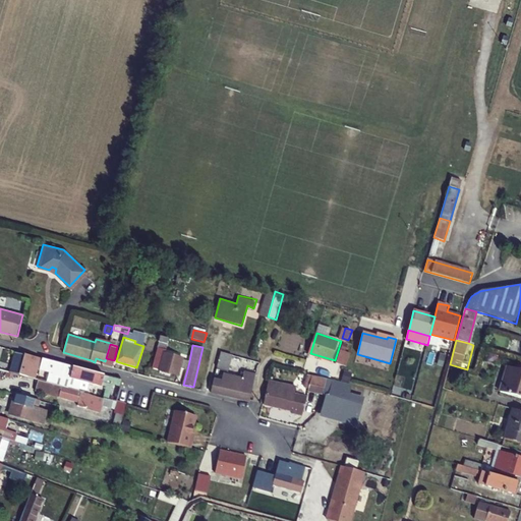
[(343,350),(340,362),(347,364),(351,352),(343,350)]
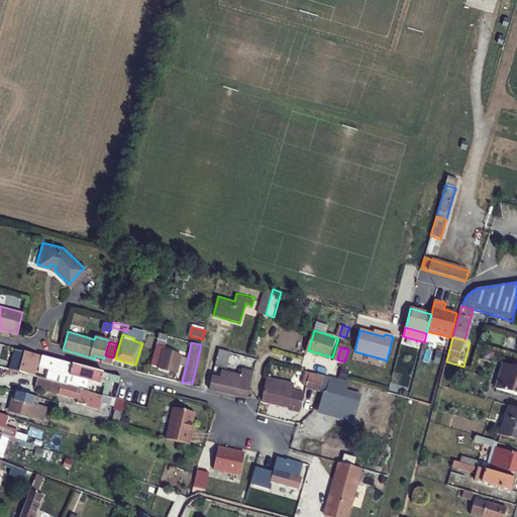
[(9,371),(18,374),(24,350),(15,348),(9,371)]
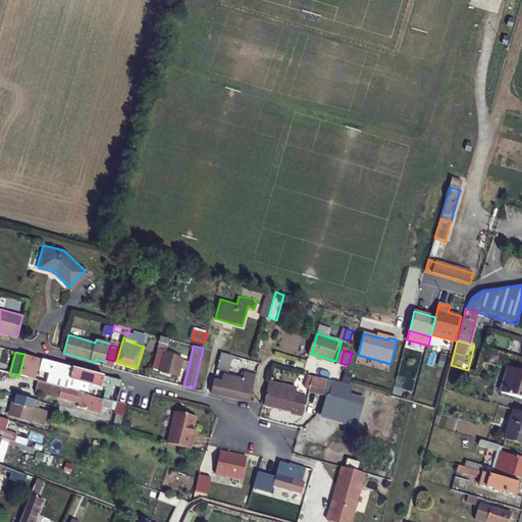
[(217,367),(229,369),(232,356),(221,353),(217,367)]
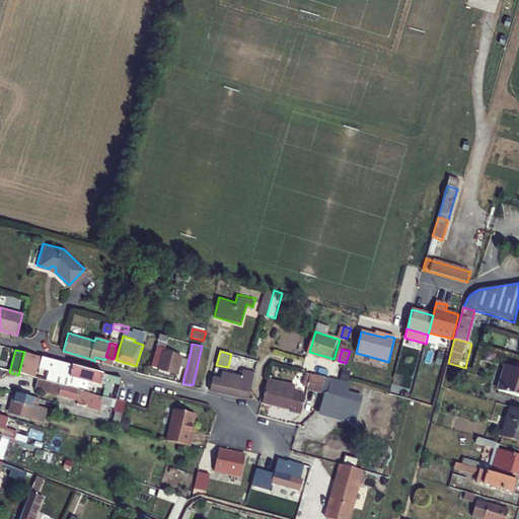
[(33,379),(40,356),(33,355),(24,352),(18,375),(27,377),(33,379)]
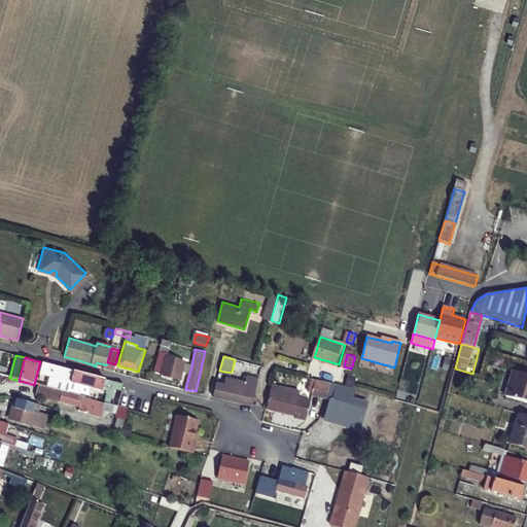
[(154,373),(181,379),(182,372),(184,362),(184,361),(166,357),(164,365),(156,363),(154,373)]
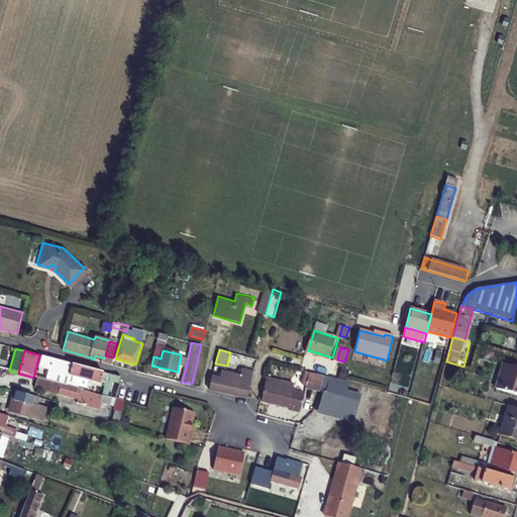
[(50,371),(47,380),(67,385),(73,364),(61,360),(43,355),(39,368),(50,371)]
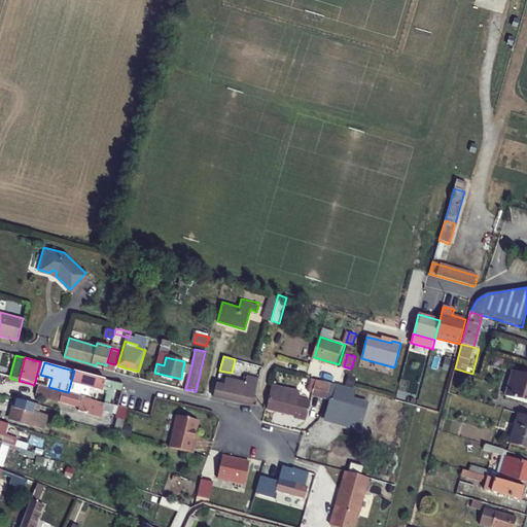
[(114,372),(115,364),(107,362),(106,365),(106,369),(114,372)]
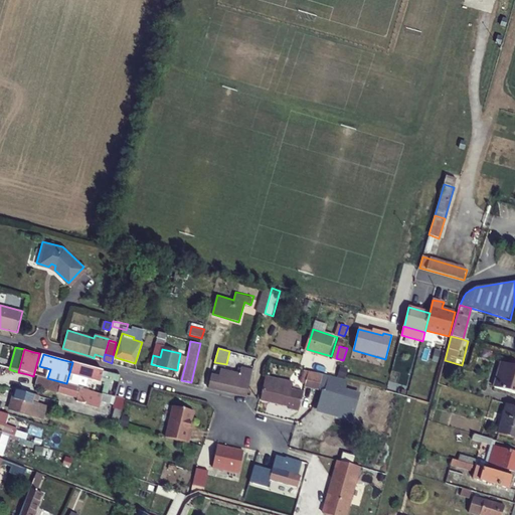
[(180,354),(178,363),(185,365),(187,357),(180,354)]
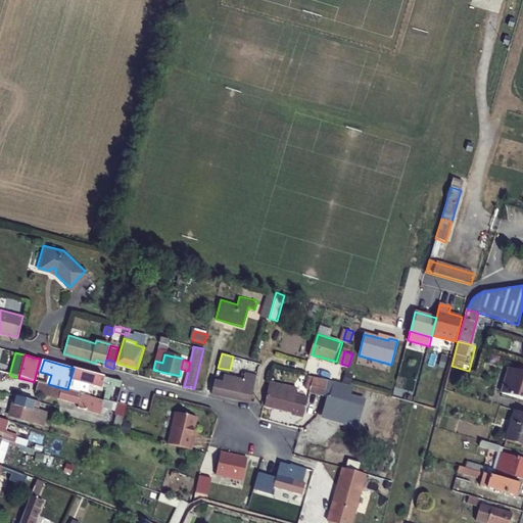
[(67,389),(76,391),(76,389),(78,382),(85,383),(102,388),(105,377),(102,376),(74,368),(67,389)]
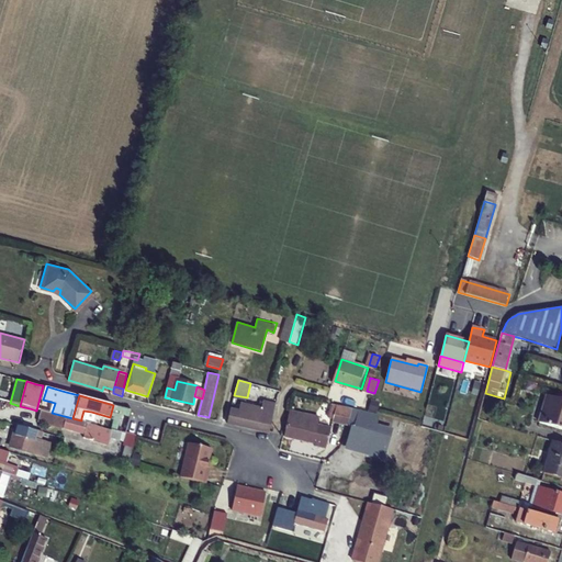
[(561,398),(549,395),(547,405),(561,409),(561,398)]
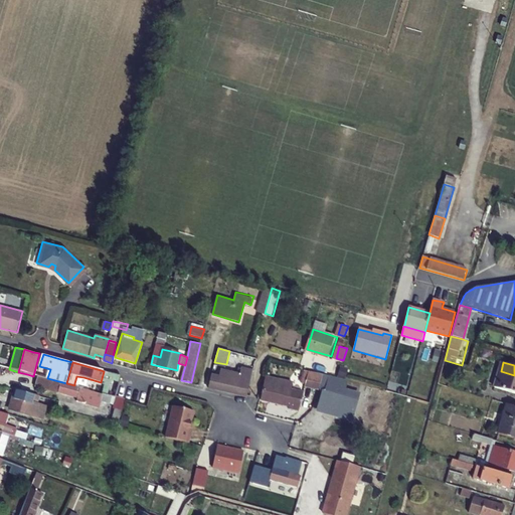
[(209,387),(246,395),(252,370),(242,368),(240,374),(221,369),(219,376),(212,374),(209,387)]
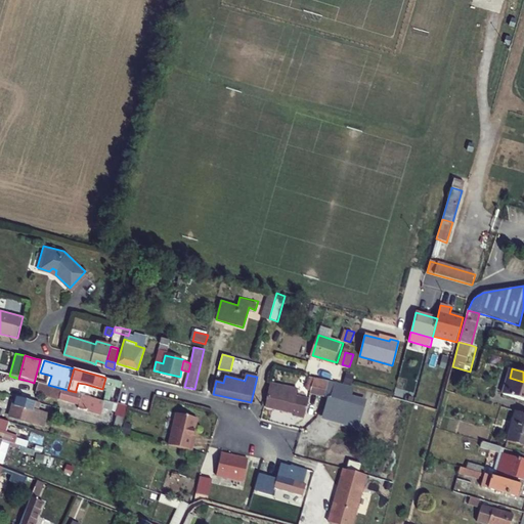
[(310,394),(311,394),(316,379),(309,377),(306,389),(310,390),(310,394)]
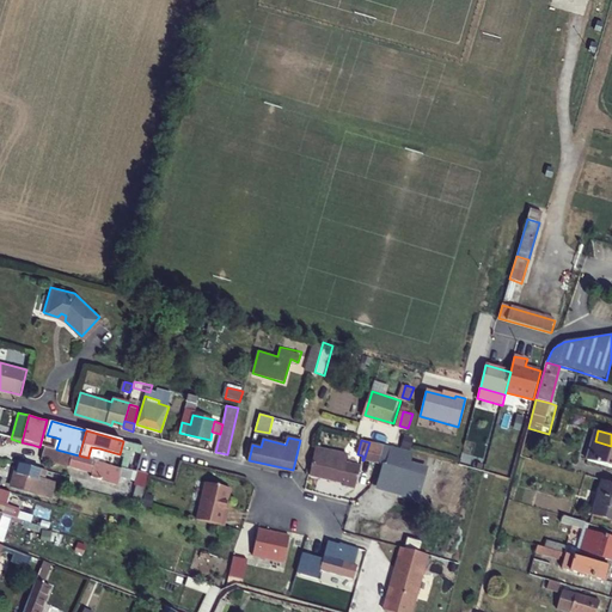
[(589,460),(611,466),(611,446),(595,441),(589,460)]
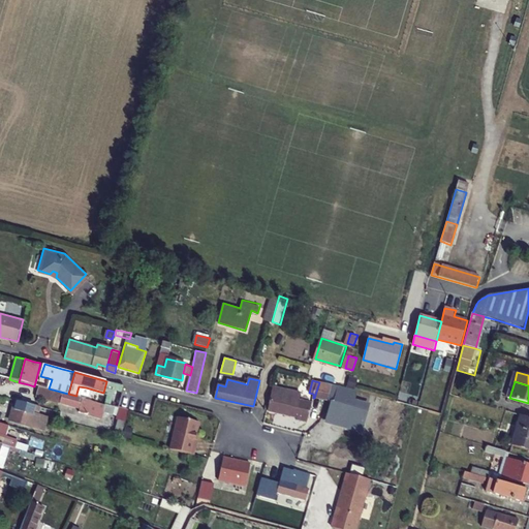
[(109,391),(114,393),(110,407),(119,410),(125,386),(111,382),(109,391)]
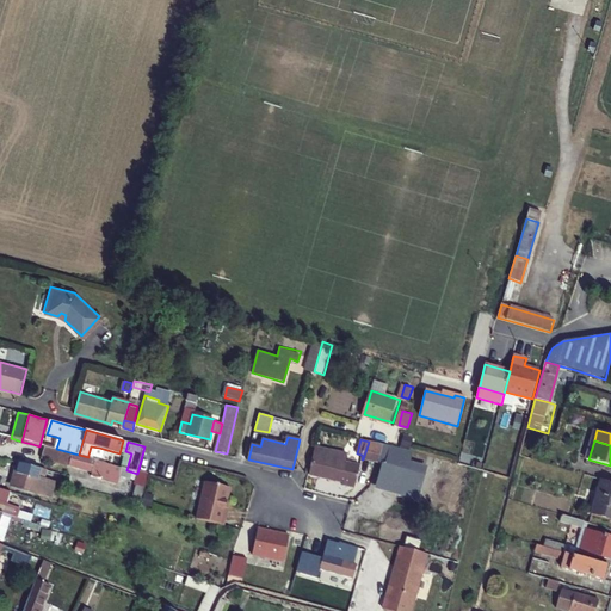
[(369,442),(363,460),(371,462),(376,444),(369,442)]
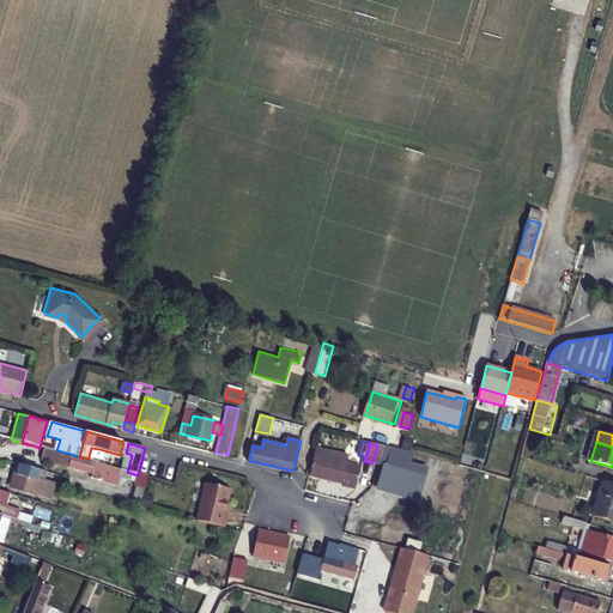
[(72,456),(52,450),(42,448),(38,462),(70,469),(70,468),(72,456)]
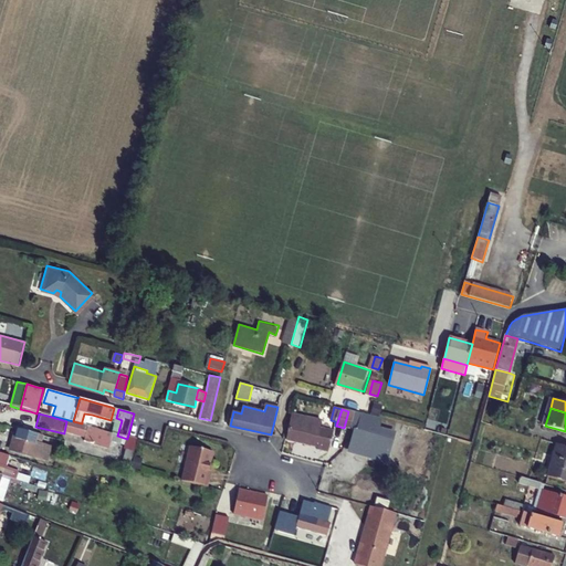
[(84,413),(82,421),(90,423),(92,415),(84,413)]
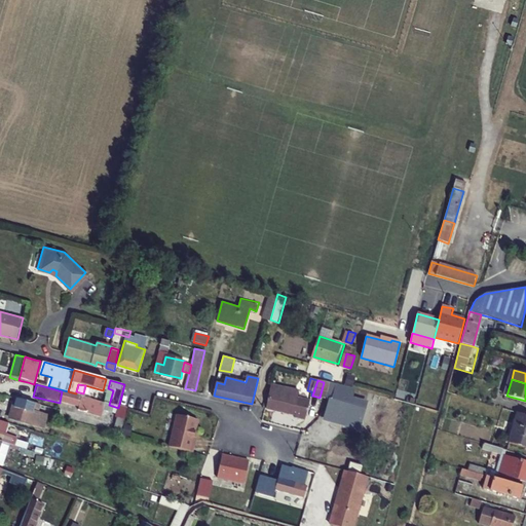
[(300,391),(272,385),(267,408),(305,417),(309,406),(297,404),(300,391)]
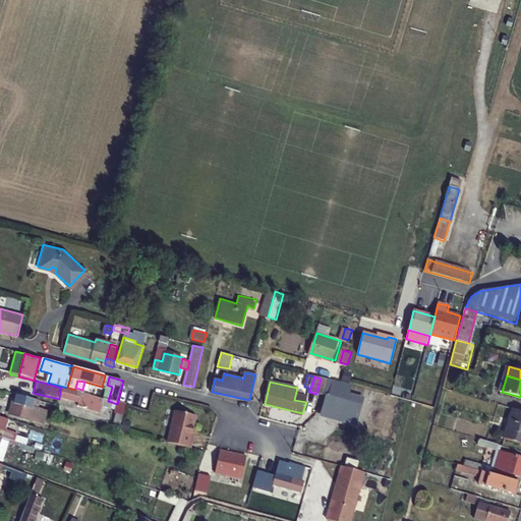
[(341,384),(334,382),(330,398),(327,398),(322,417),(355,426),(362,399),(347,395),(350,386),(341,384)]
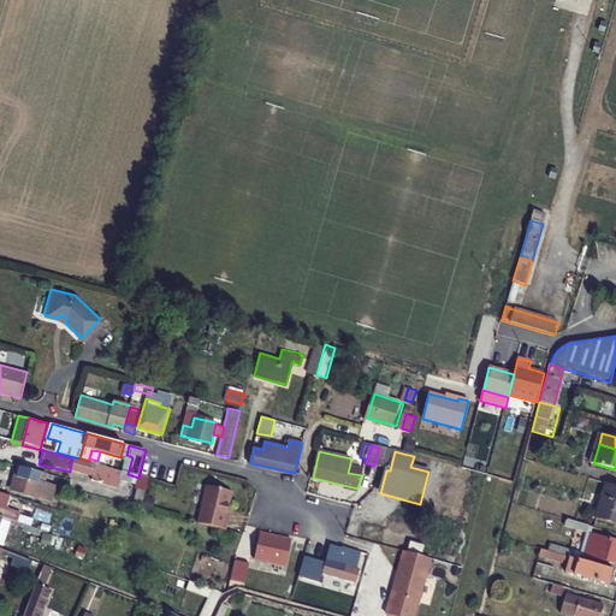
[(92,478),(90,481),(110,487),(114,471),(80,461),(72,458),(70,471),(92,478)]
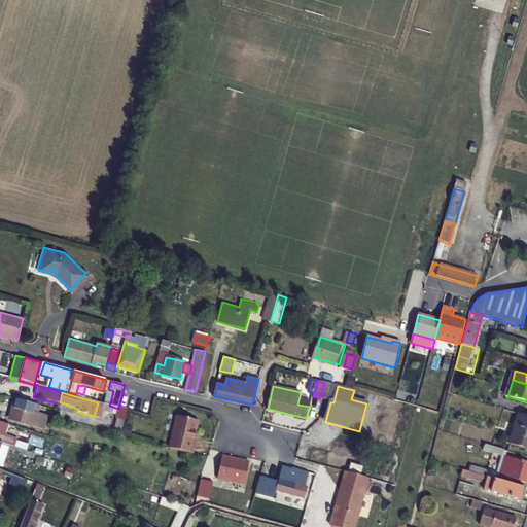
[(396,401),(417,408),(419,400),(397,394),(396,401)]
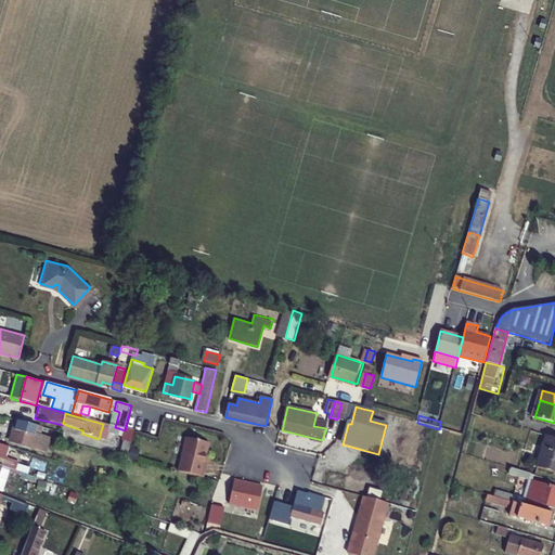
[(47,437),(37,435),(39,429),(15,423),(10,441),(31,448),(31,444),(44,448),(47,437)]
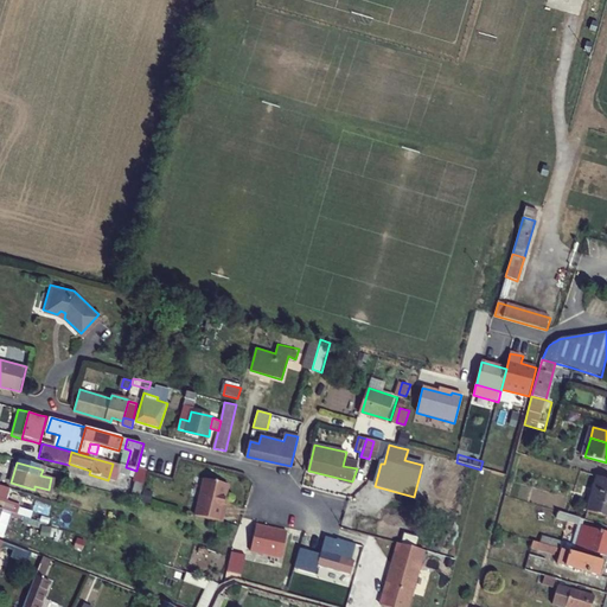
[(129,498),(141,500),(148,473),(136,471),(129,498)]
